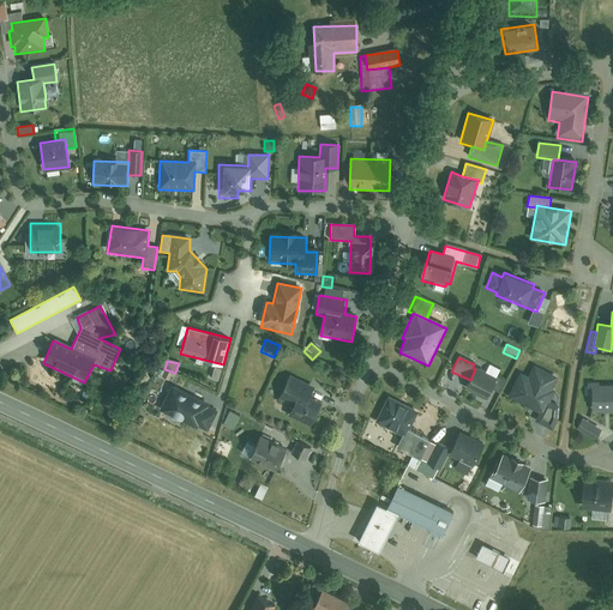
[(518,374),(506,399),(540,415),(547,400),(558,379),(533,366),(527,378),(518,374)]
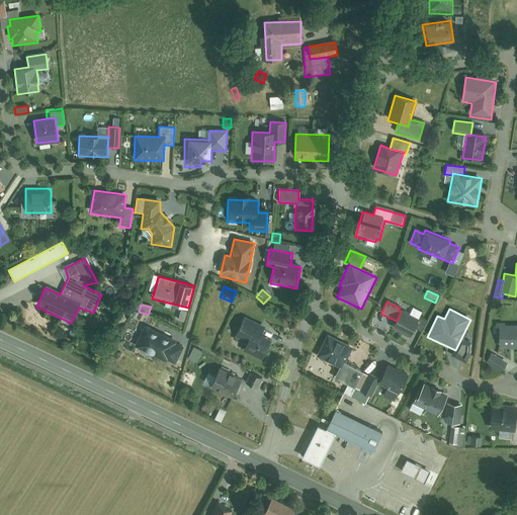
[(420,319),(402,310),(401,312),(397,321),(393,329),(410,338),(415,330),(420,319)]
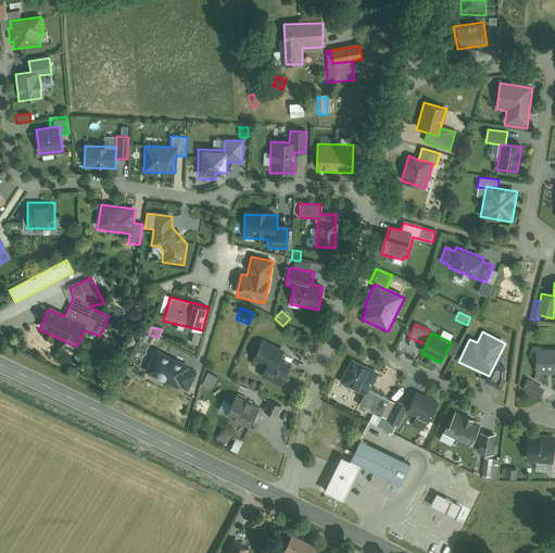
[(200,335),(193,334),(190,343),(198,346),(200,335)]
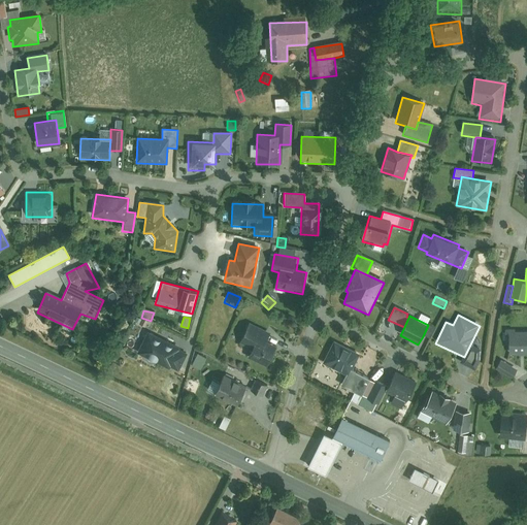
[(428,325),(423,336),(430,339),(434,328),(428,325)]
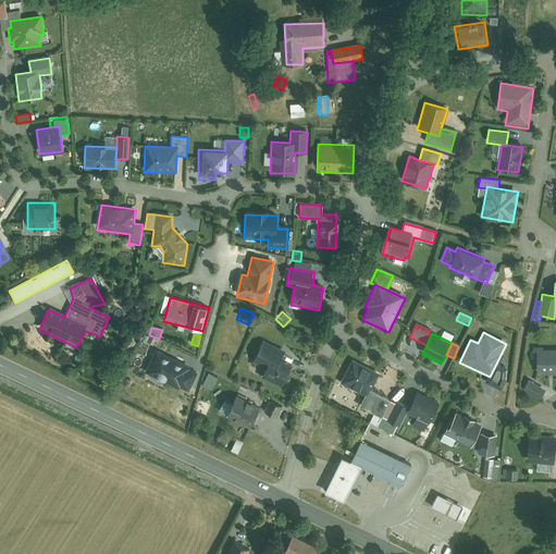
[(264,369),(260,379),(281,386),(287,369),(280,367),(284,354),(260,345),(252,365),(264,369)]
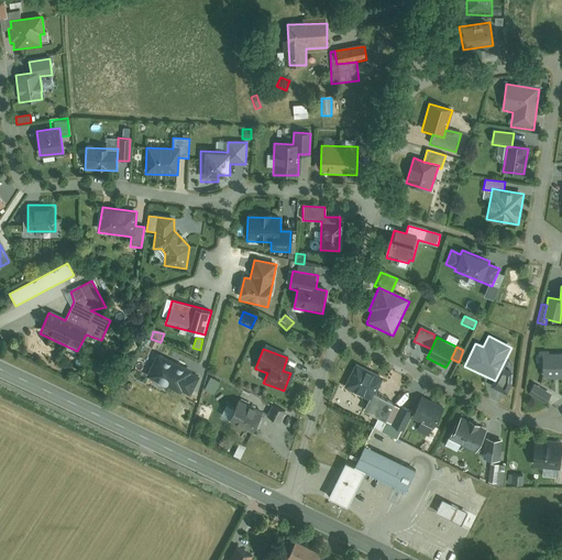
[(561,353),(542,353),(542,379),(561,379),(561,353)]
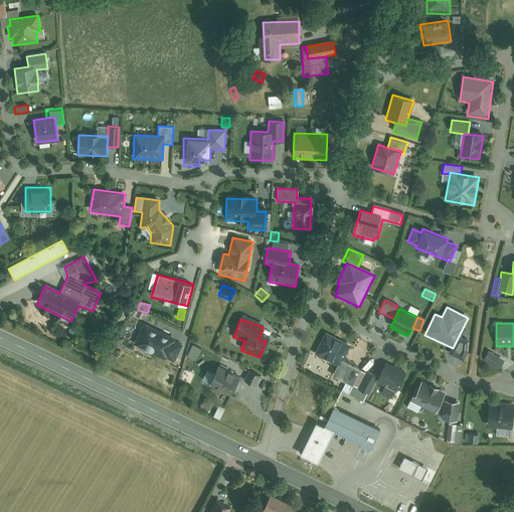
[(144,324),(134,346),(173,363),(183,341),(144,324)]
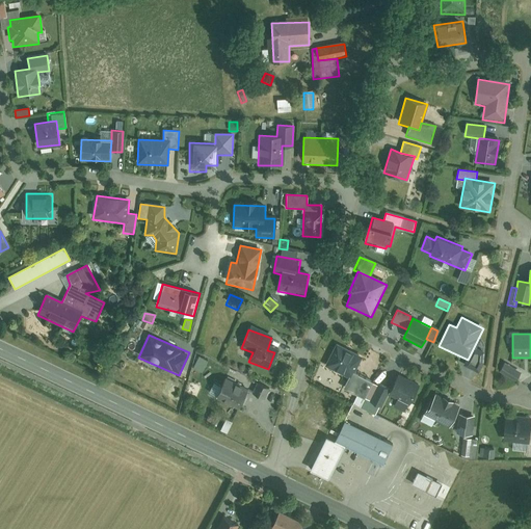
[(337,345),(326,367),(348,378),(350,379),(353,373),(362,358),(337,345)]
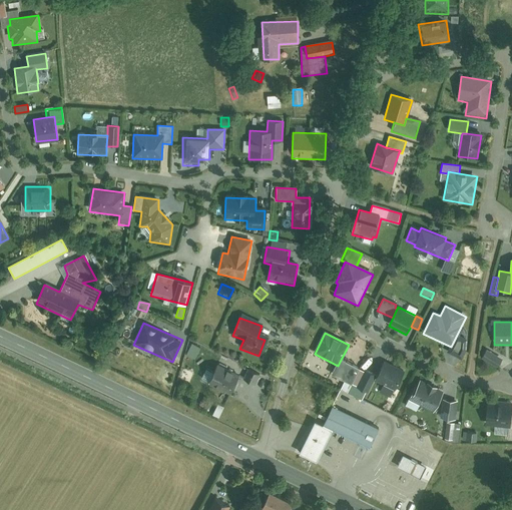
[(457,335),(451,347),(448,354),(461,360),(467,347),(466,340),(457,335)]
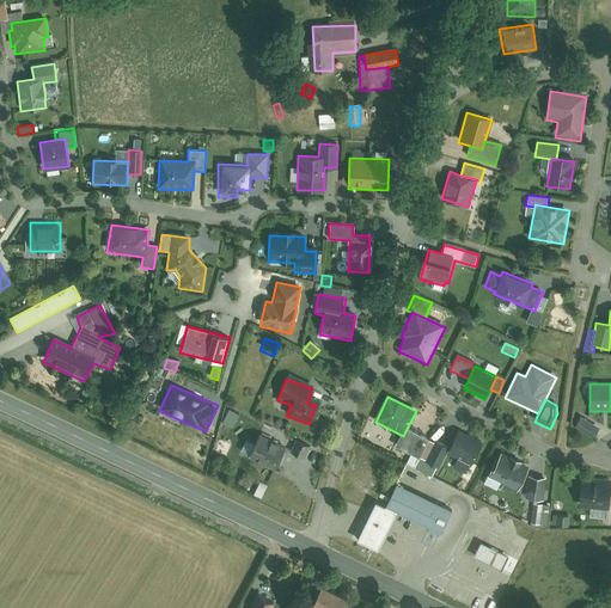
[(222,425),(232,431),(239,417),(228,412),(222,425)]
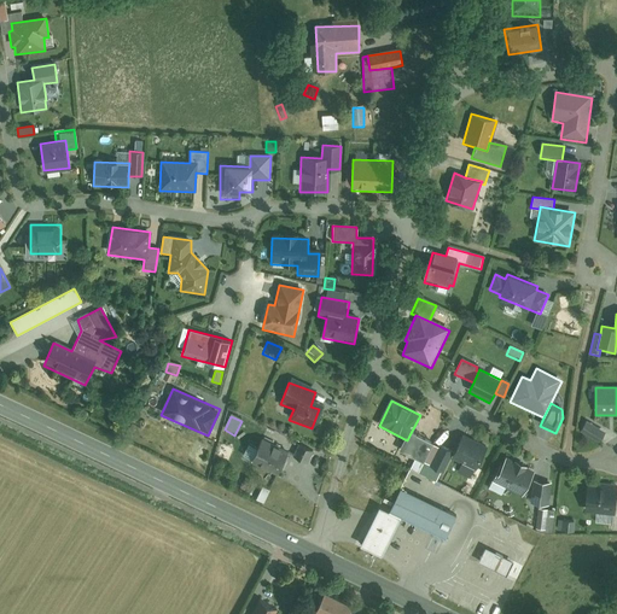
[(605,432),(586,421),(580,433),(599,443),(605,432)]
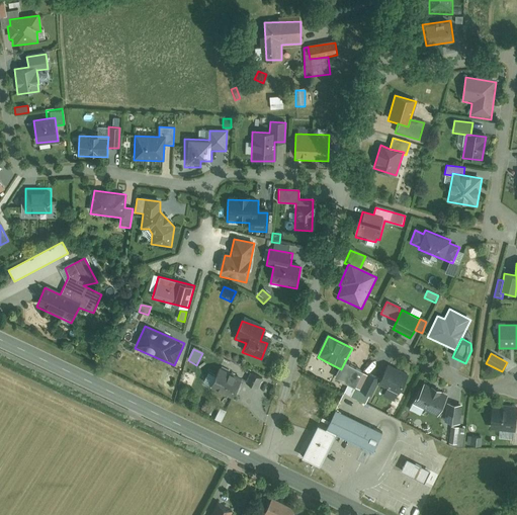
[(362,372),(344,363),(341,369),(339,368),(334,378),(348,385),(343,395),(350,398),(362,373),(362,372)]
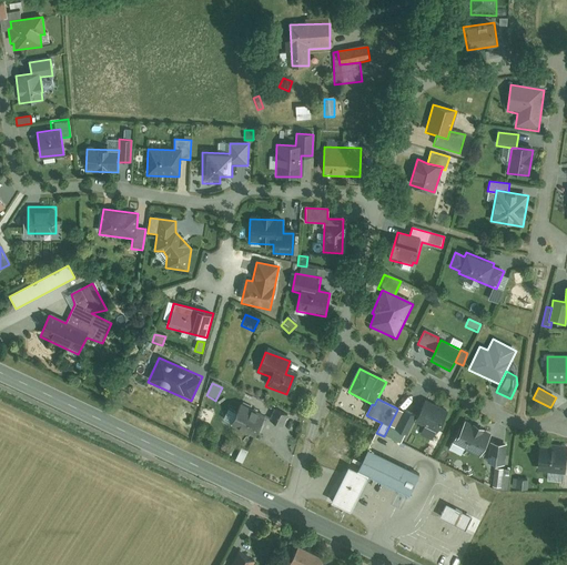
[(416,415),(413,422),(424,426),(425,425),(436,430),(435,433),(437,434),(447,412),(423,400),(416,415)]
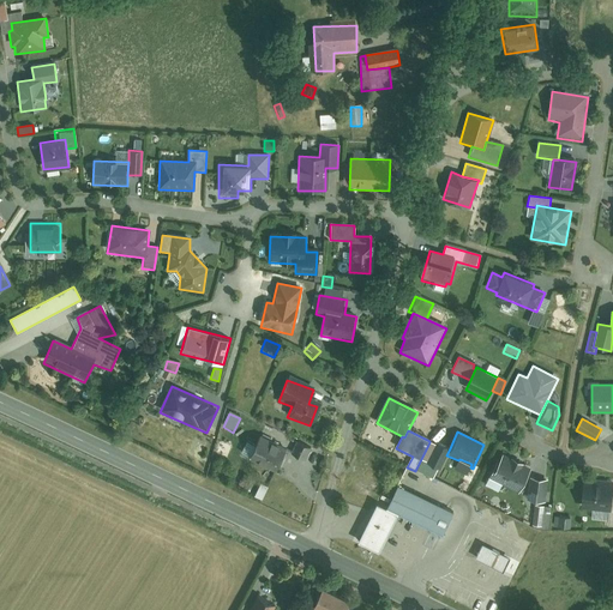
[(260,434),(248,461),(275,473),(287,446),(260,434)]
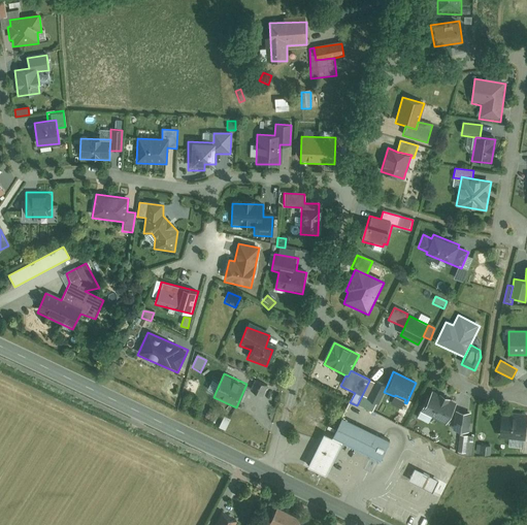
[(250,392),(261,397),(266,385),(255,381),(250,392)]
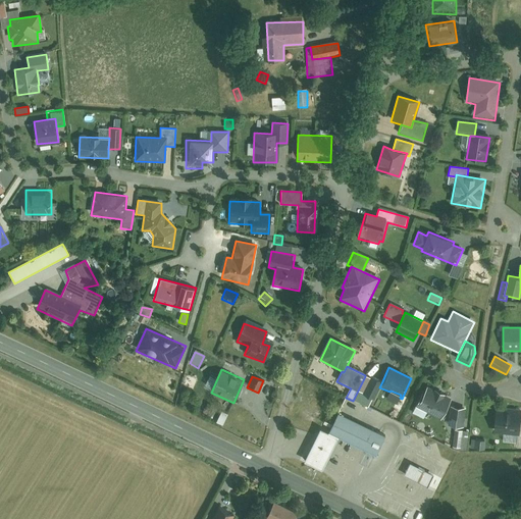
[(370,378),(365,376),(353,401),(368,408),(372,399),(373,400),(379,387),(382,381),(371,376),(370,378)]
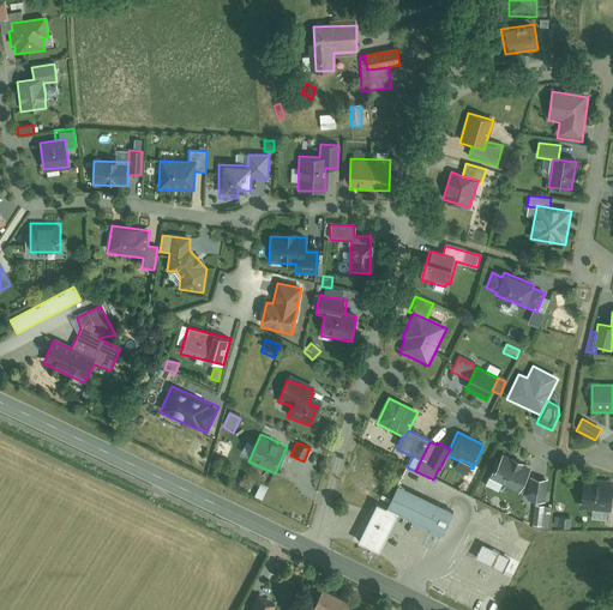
[(371,454),(367,463),(378,466),(380,458),(371,454)]
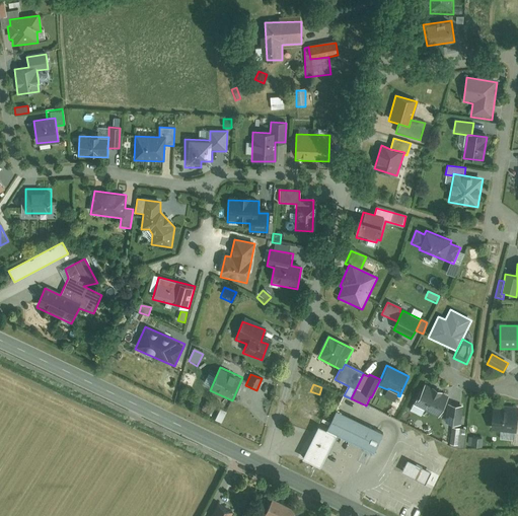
[(425,386),(414,407),(438,420),(448,398),(425,386)]
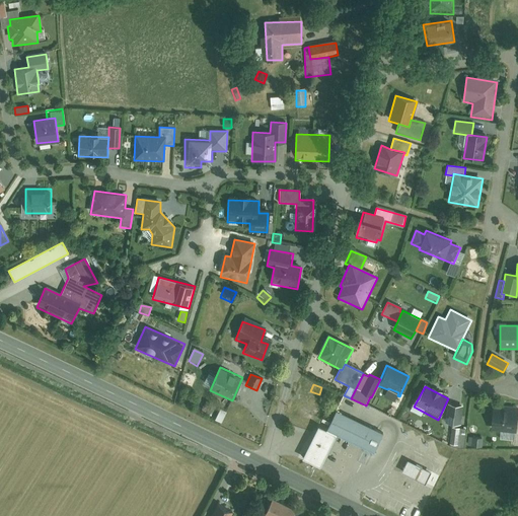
[(447,404),(445,424),(460,426),(462,407),(447,404)]
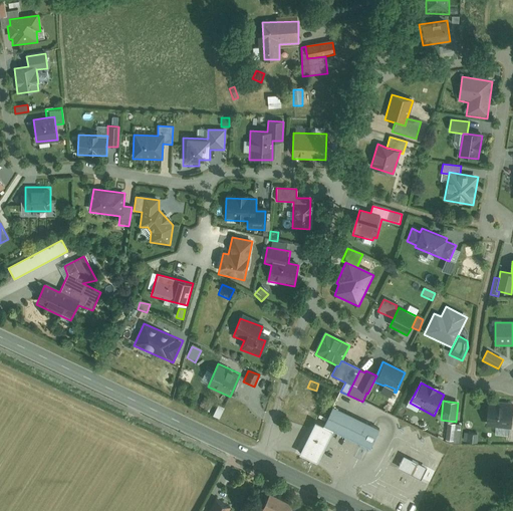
[(488,403),(486,426),(510,428),(511,416),(512,405),(488,403)]
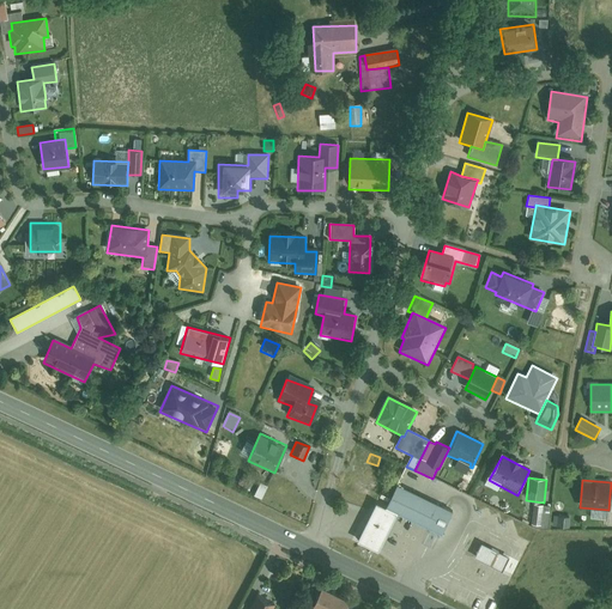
[(397,485),(387,506),(386,509),(397,513),(394,517),(432,534),(440,537),(453,511),(397,485)]
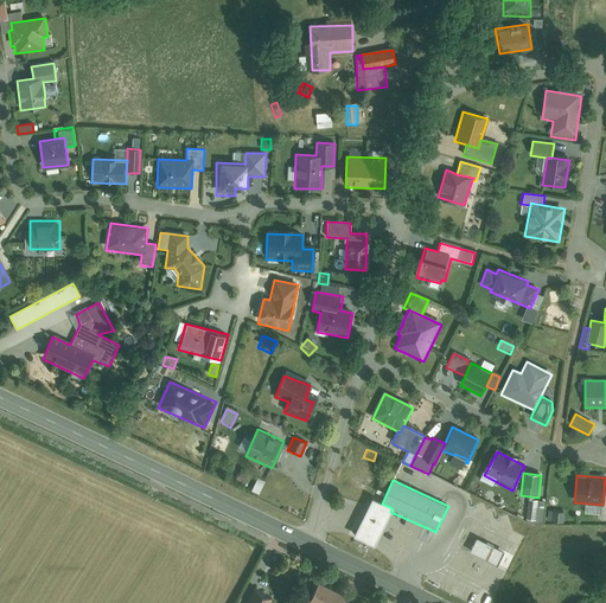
[(528,501),(525,521),(542,523),(544,502),(528,501)]
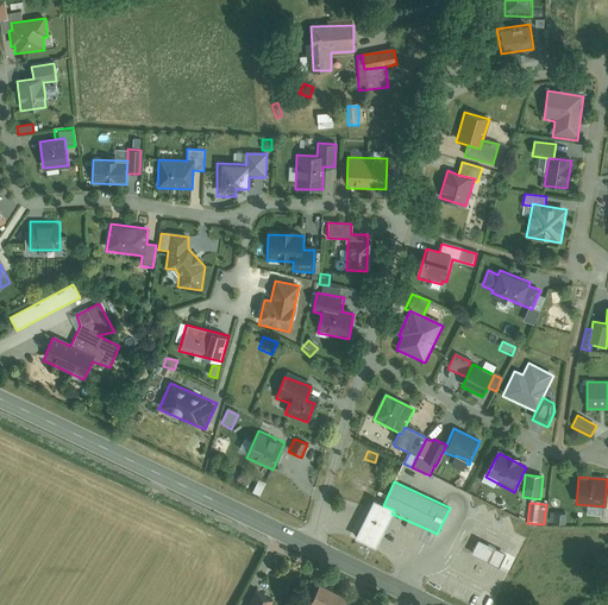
[(564,515),(552,514),(551,525),(563,525),(564,515)]
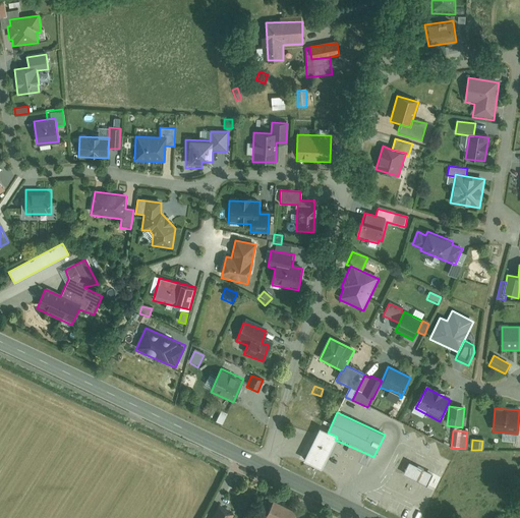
[(410,464),(404,476),(427,488),(434,475),(410,464)]
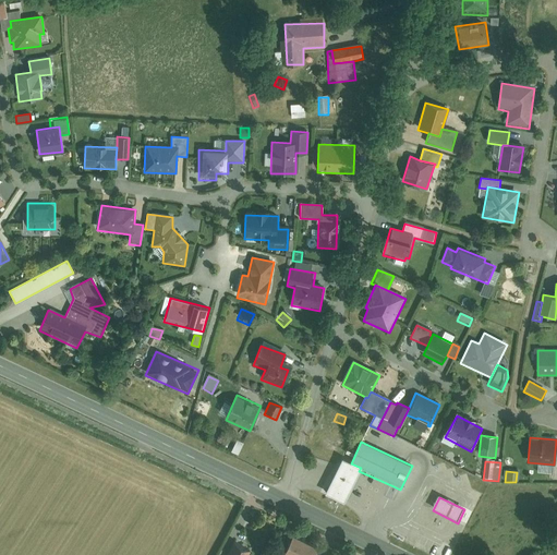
[(314,554),(317,547),(291,535),(283,554),(314,554)]
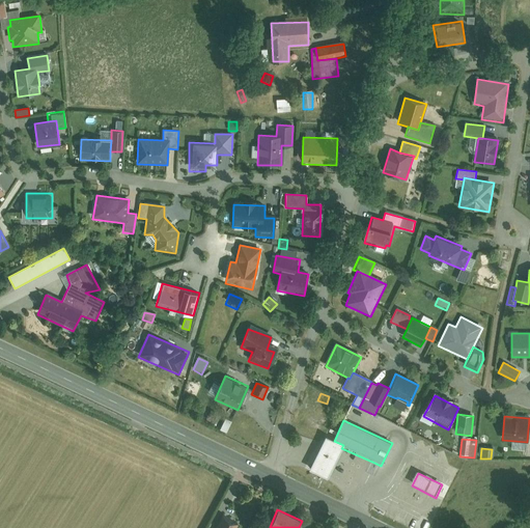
[(222,517),(217,527),(238,527),(240,524),(222,517)]
